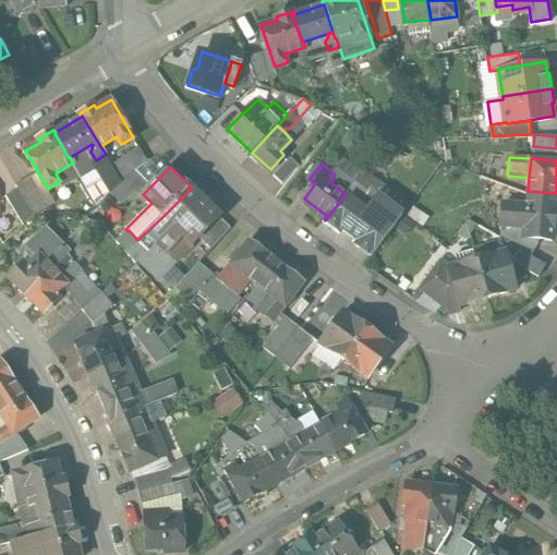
[(192,188),(165,215),(146,232),(177,262),(194,244),(194,243),(201,237),(221,215),(192,188)]
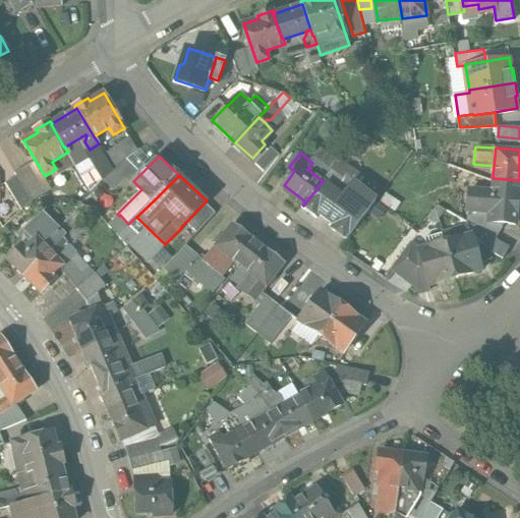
[(346,175),(335,190),(342,196),(353,181),(346,175)]
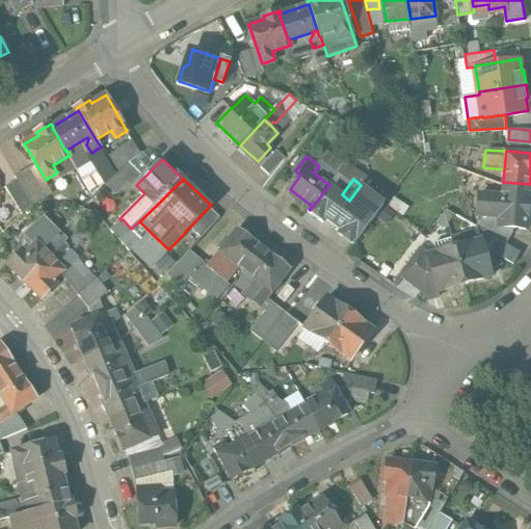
[(530,184),(503,182),(502,194),(479,192),(478,213),(501,215),(500,223),(504,226),(513,227),(527,227),(530,184)]
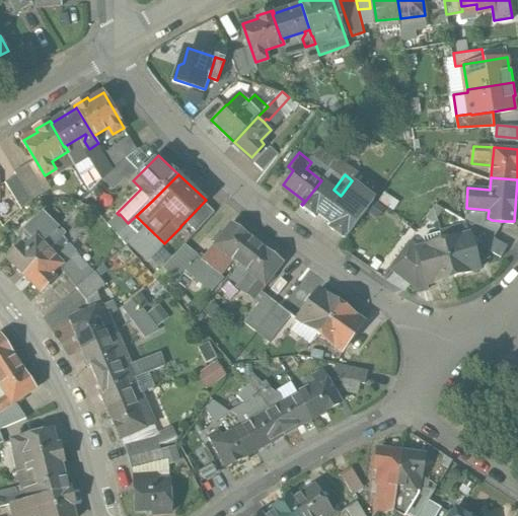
[(321,180),(302,205),(316,215),(318,212),(324,217),(341,196),(334,190),(321,180)]
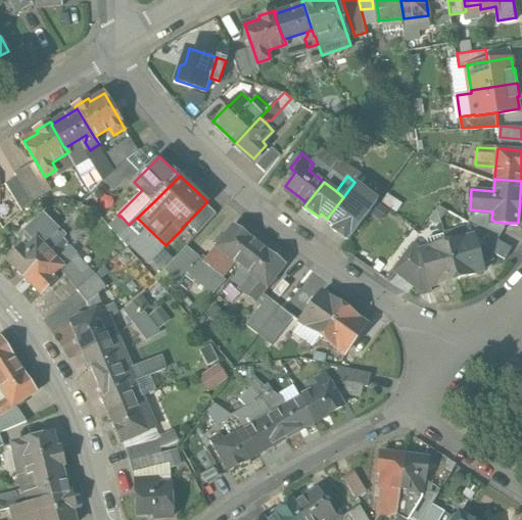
[(343,197),(327,219),(336,225),(334,229),(348,239),(378,200),(354,182),(343,197)]
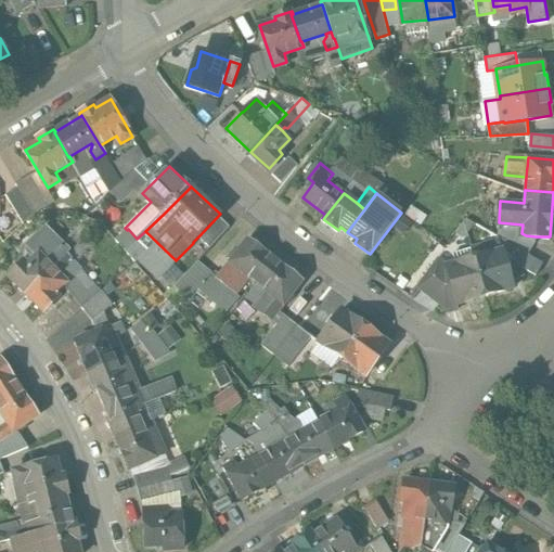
[(220,214),(200,235),(210,246),(231,225),(220,214)]
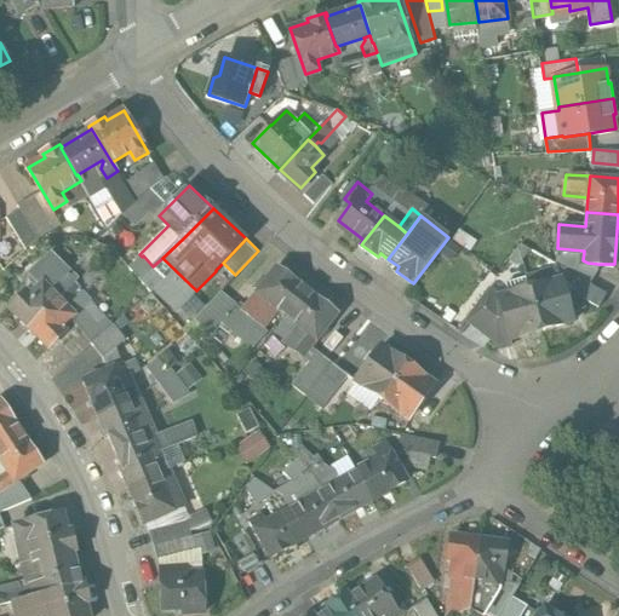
[(584,251),(557,248),(556,262),(556,263),(590,281),(599,269),(599,264),(588,263),(583,260),(584,251)]
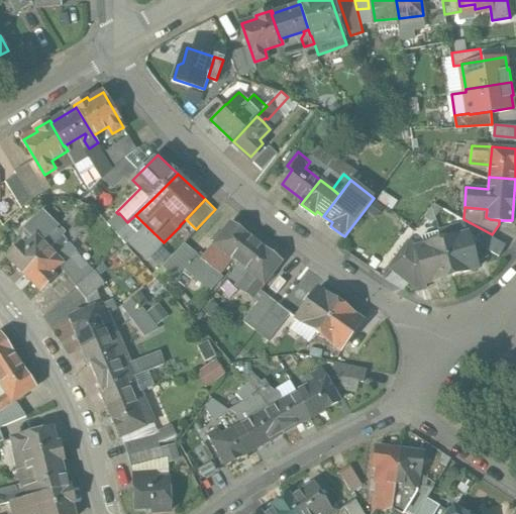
[(43,211),(26,228),(35,237),(26,246),(22,242),(9,257),(25,273),(49,249),(63,236),(59,231),(60,230),(58,228),(59,226),(43,211)]
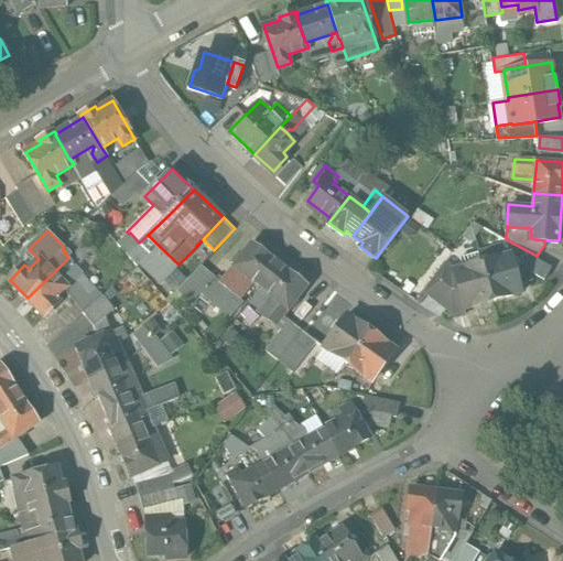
[(129,234),(118,244),(127,254),(139,243),(130,233),(129,234)]
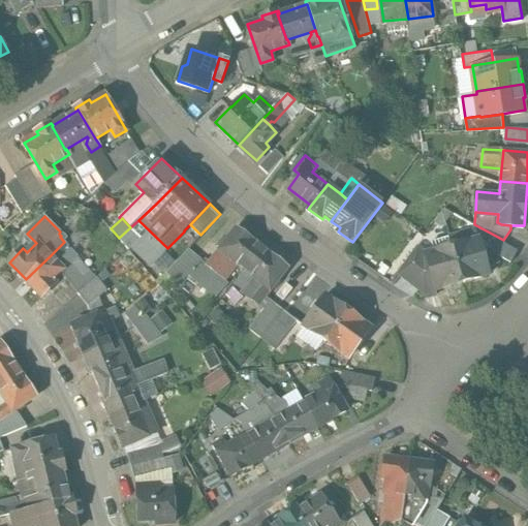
[(238,226),(209,263),(216,268),(228,253),(246,267),(262,246),(238,226)]
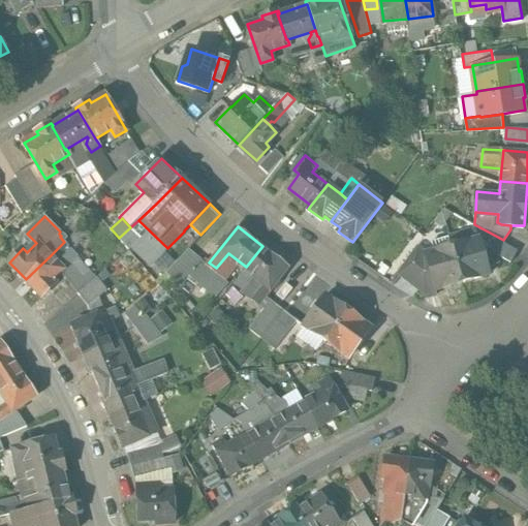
[(130,227),(119,238),(128,248),(140,238),(130,227)]
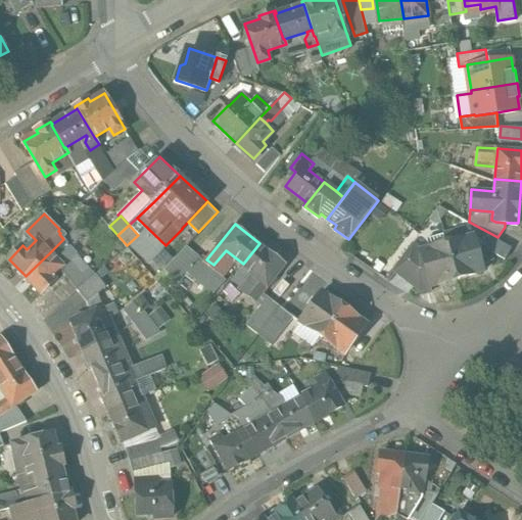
[(63,239),(50,252),(57,260),(70,246),(70,245),(80,235),(74,229),(63,239)]
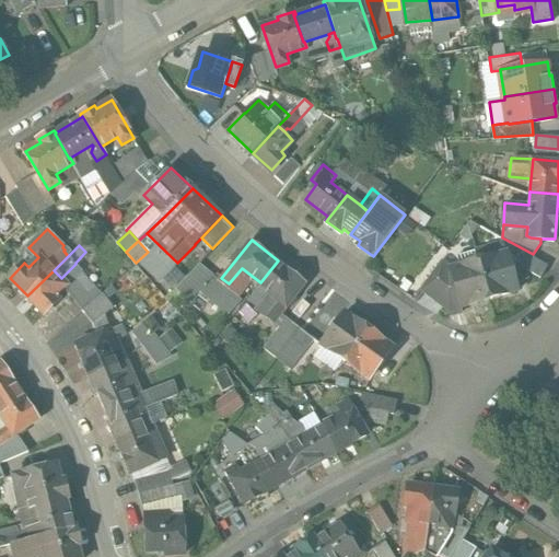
[(508,251),(479,259),(491,297),(520,288),(508,251)]
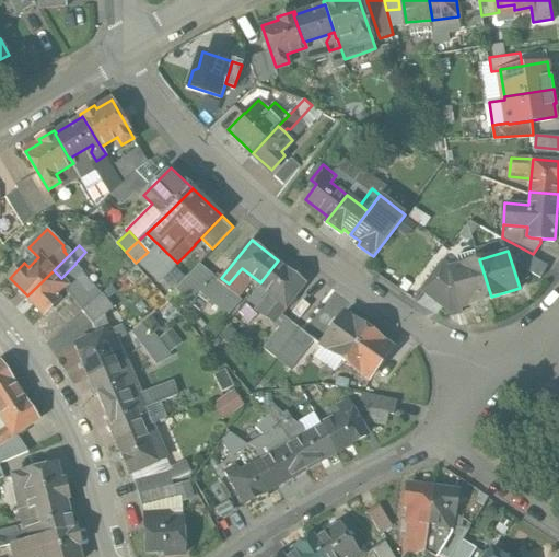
[(479,259),(452,268),(463,305),(491,297),(479,259)]
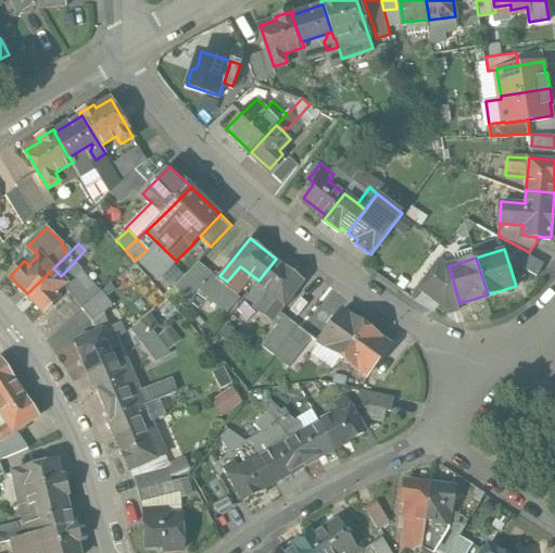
[(301,280),(276,259),(259,280),(276,294),(263,311),(270,317),(301,280)]
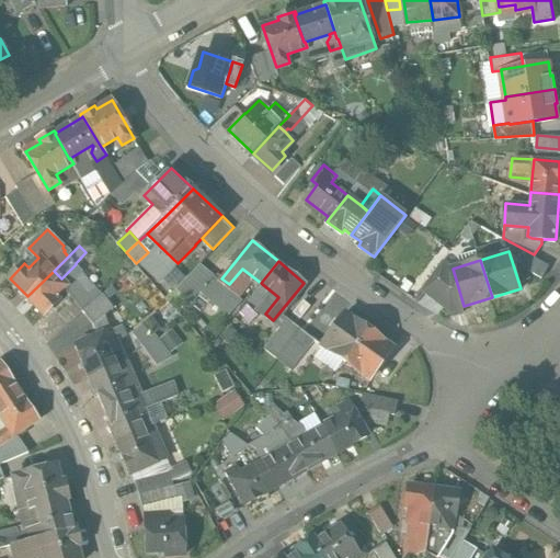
[(453,269),(442,261),(423,287),(453,309),(464,306),(453,269)]
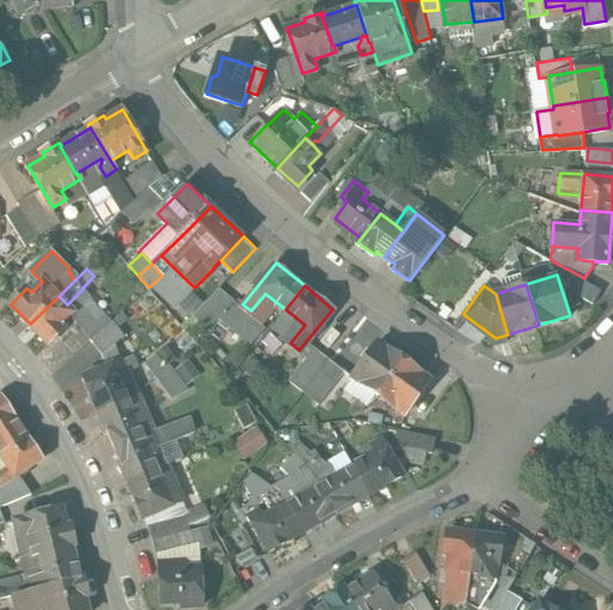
[(220,287),(200,307),(214,319),(233,300),(220,287)]
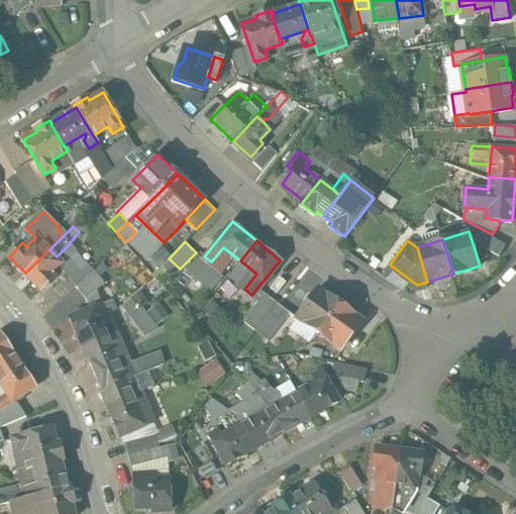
[(49,249),(25,273),(41,289),(55,276),(52,273),(63,263),(57,257),(49,249)]
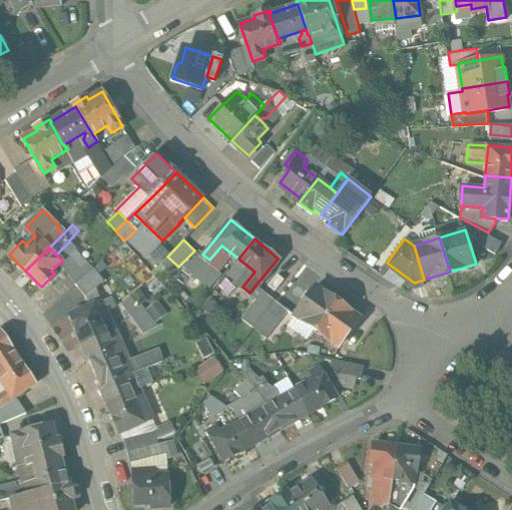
[(94,268),(76,283),(86,295),(104,279),(94,268)]
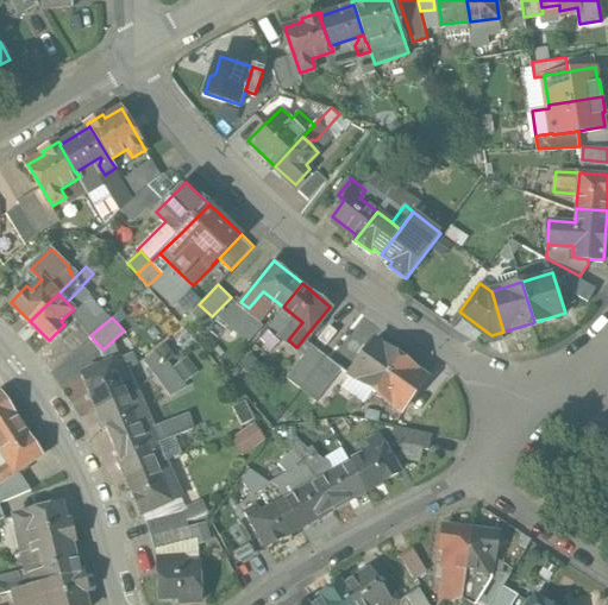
[(375,335),(346,373),(374,392),(401,354),(375,335)]
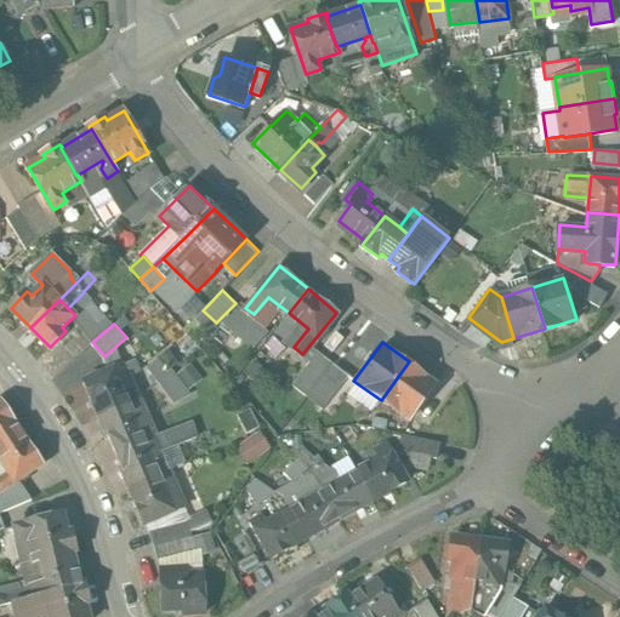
[(210,378),(197,359),(180,371),(168,353),(152,363),(177,400),(210,378)]
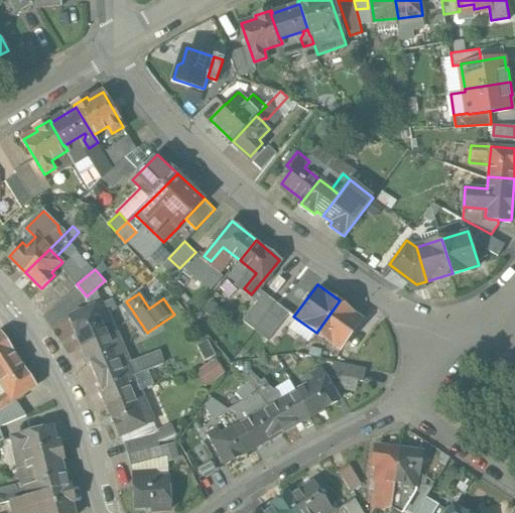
[(340,300),(316,333),(340,351),(341,351),(345,344),(364,317),(340,300)]
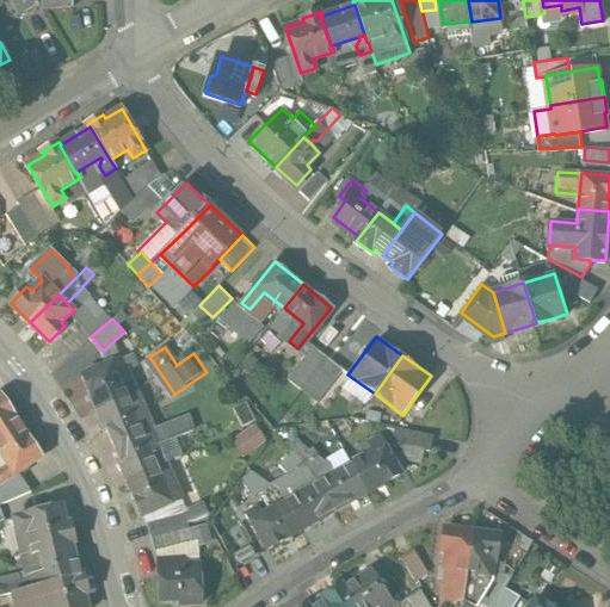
[(328,357),(303,389),(319,401),(344,369),(328,357)]
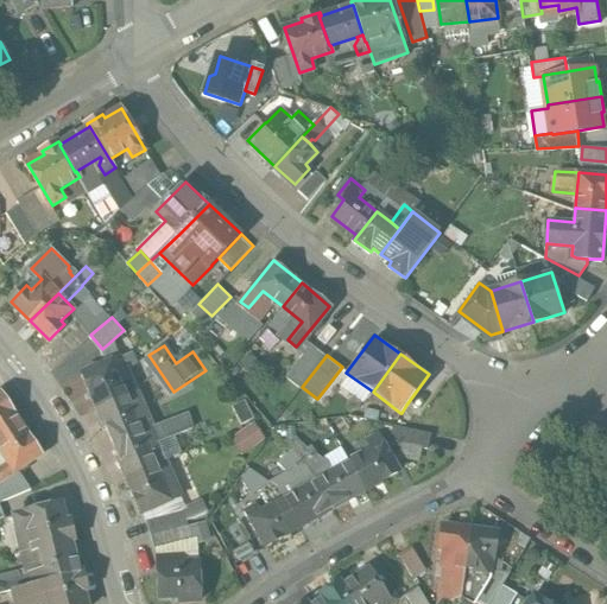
[(122,357),(112,361),(117,372),(126,367),(122,357)]
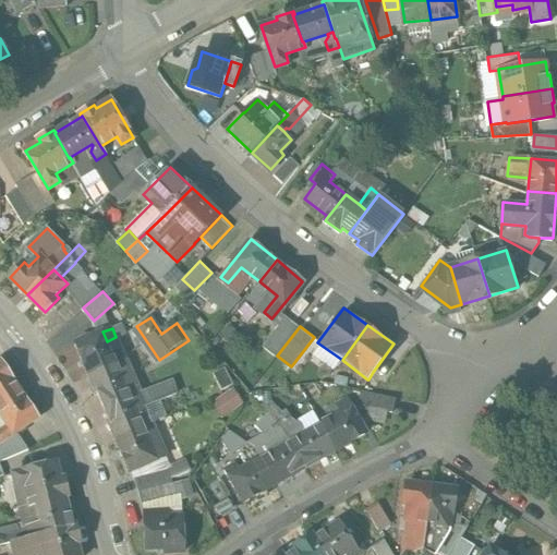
[(103,332),(77,342),(91,374),(117,363),(107,341),(103,332)]
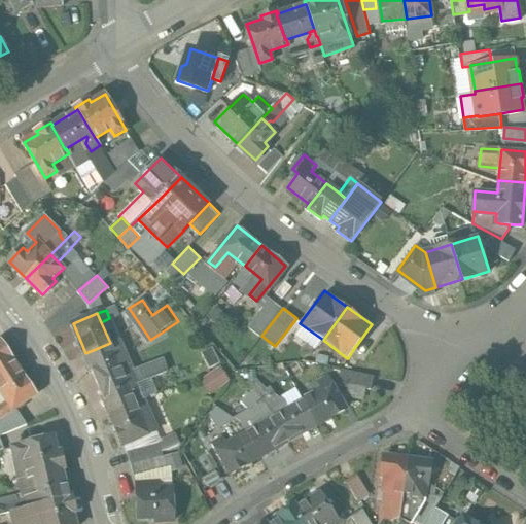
[(1,341),(0,342),(0,379),(19,368),(1,341)]
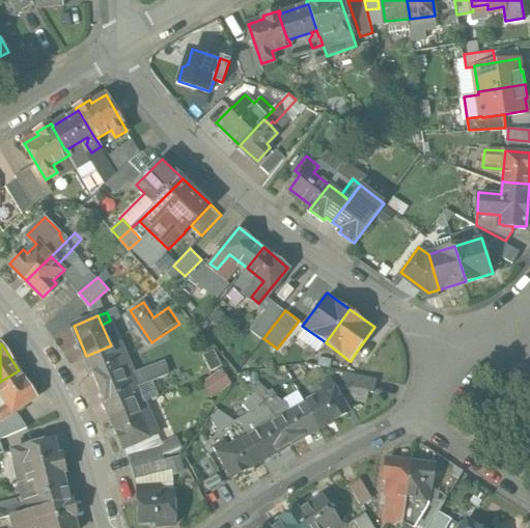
[(111,345),(86,356),(99,386),(123,377),(111,345)]
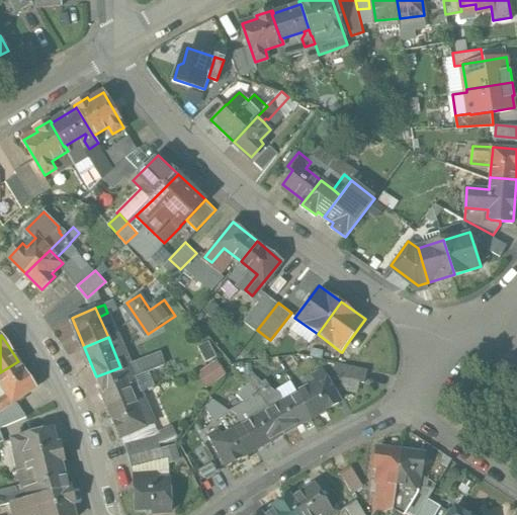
[(312,346),(310,355),(322,358),(324,348),(312,346)]
